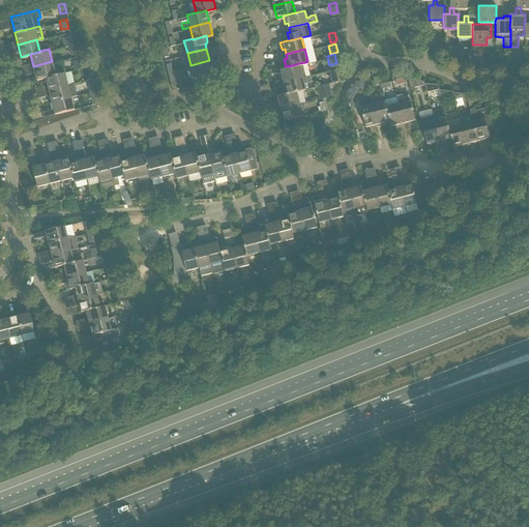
[(194,78),(212,72),(209,60),(190,65),(194,78)]
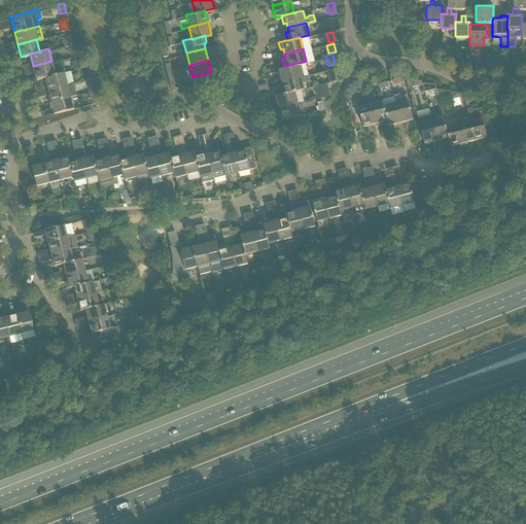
[(36,78),(44,75),(55,73),(51,61),(33,66),(36,78)]
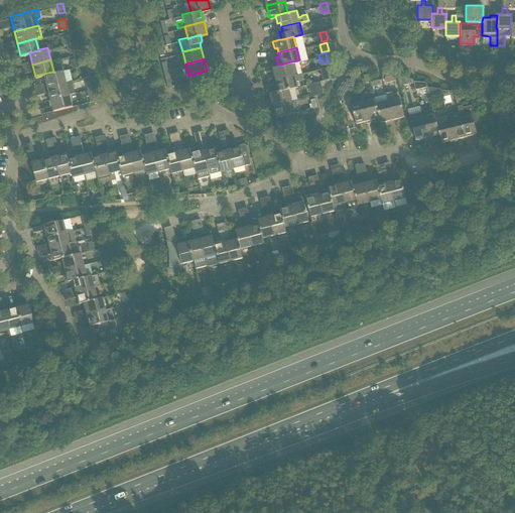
[(300,72),(297,60),(291,61),(281,65),(281,63),(278,65),(272,66),(275,78),(300,72)]
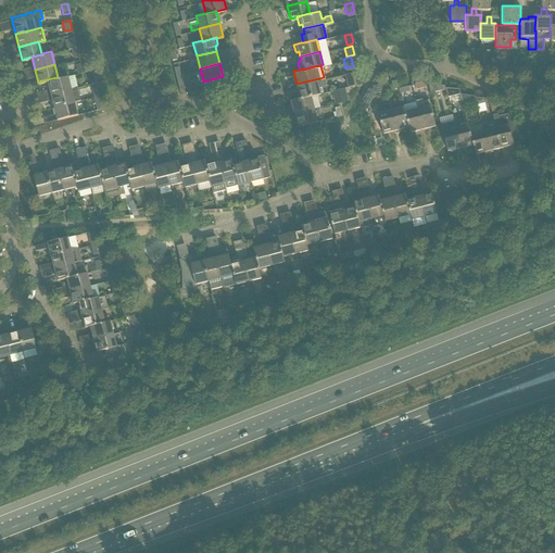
[(348,85),(353,84),(350,71),(344,72),(348,85)]
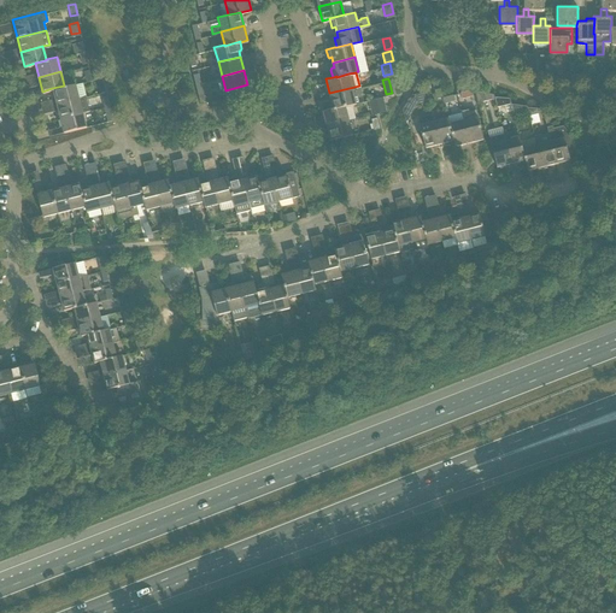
[(56,102),(78,96),(75,82),(64,86),(52,88),(56,102)]
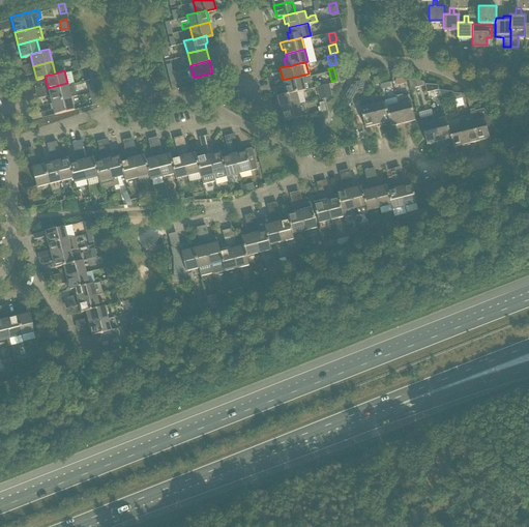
[(296,90),(302,88),(304,88),(303,81),(311,79),(309,74),(283,80),(286,92),(296,90)]
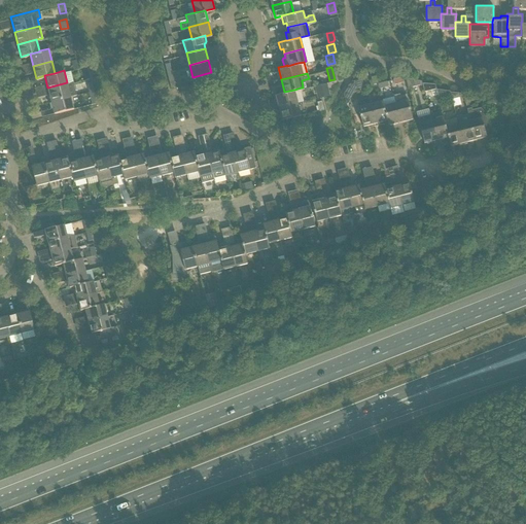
[(407,85),(421,82),(420,78),(405,75),(407,85)]
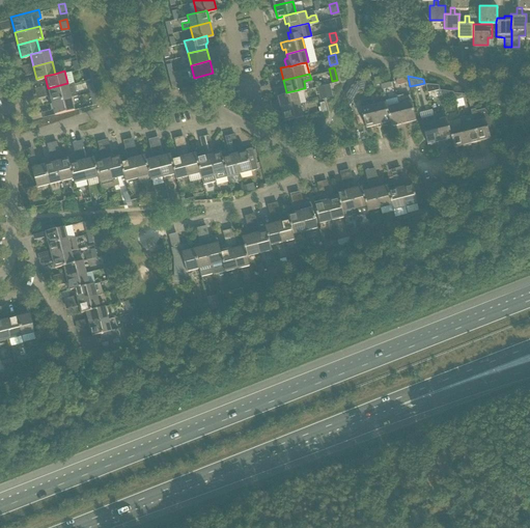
[(363,78),(355,80),(356,82),(357,87),(365,85),(363,81),(363,78)]
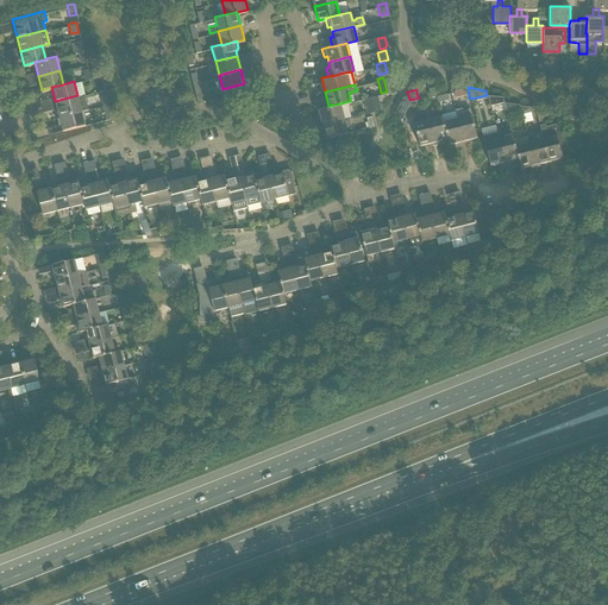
[(58,114),(81,109),(88,107),(85,94),(77,95),(55,101),(58,114)]
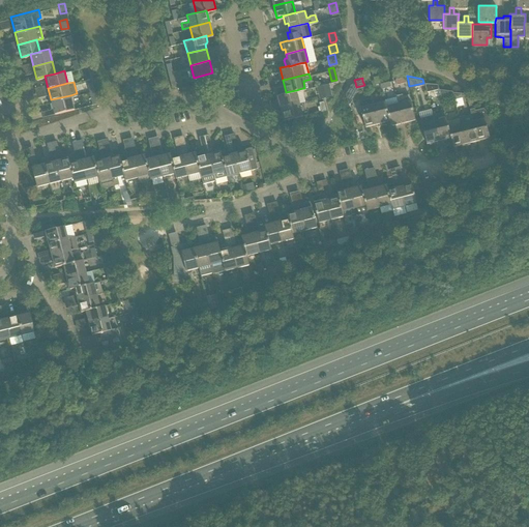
[(327,82),(321,84),(324,95),(330,94),(327,82)]
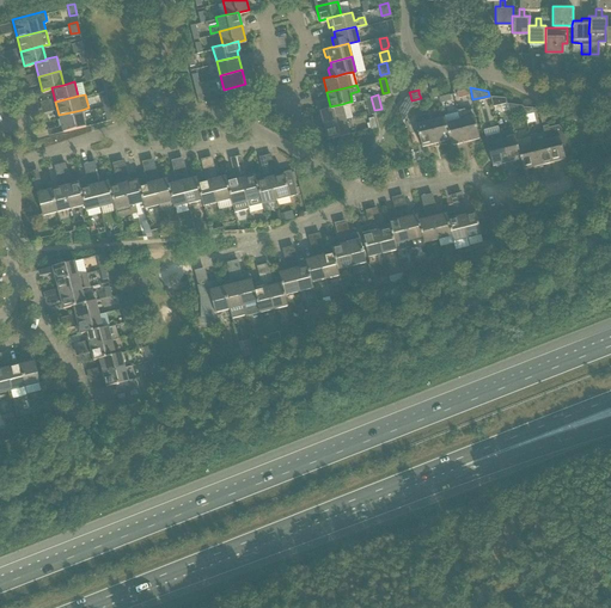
[(42,110),(53,109),(52,97),(40,98),(42,110)]
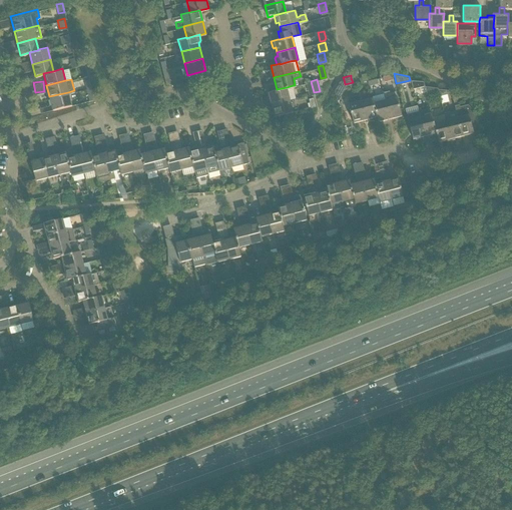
[(277,89),(268,91),(271,103),(290,98),(288,93),(287,87),(277,89)]
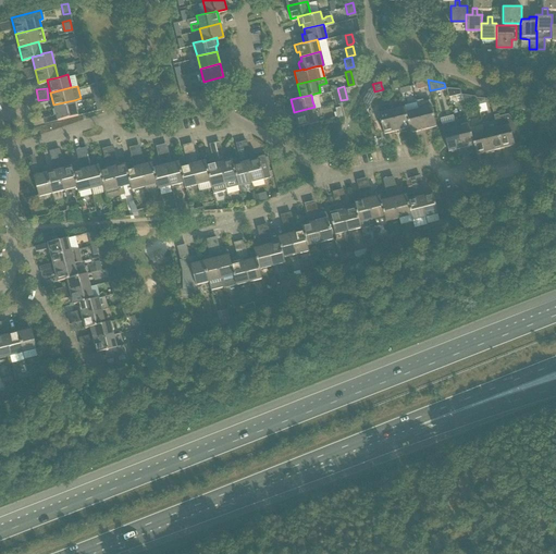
[(420,98),(416,99),(416,100),(418,107),(422,127),(435,124),(431,103),(429,97),(422,99),(420,98)]
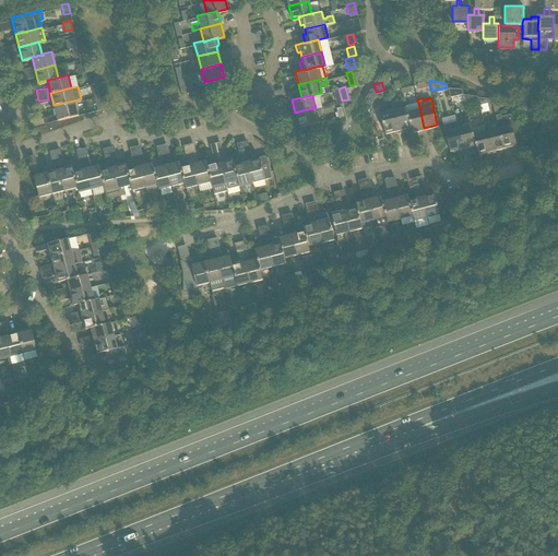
[(57,118),(78,114),(74,101),(54,105),(57,118)]
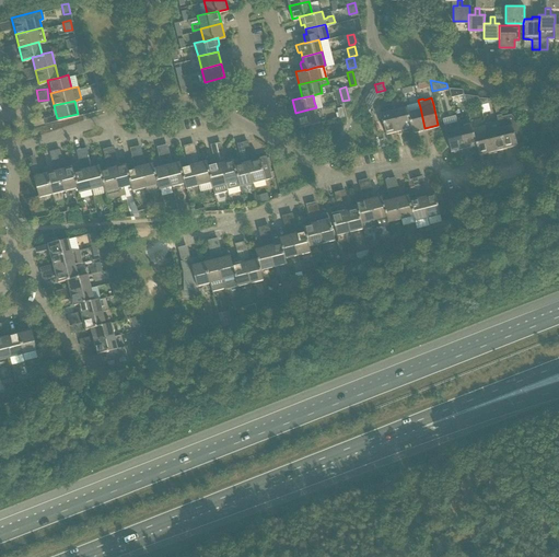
[(398,129),(393,108),(392,102),(379,105),(385,132),(398,129)]
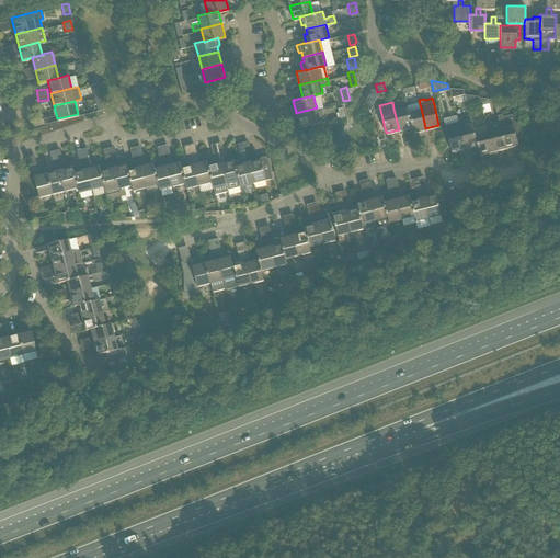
[(399,129),(411,126),(408,111),(407,105),(393,109),(399,129)]
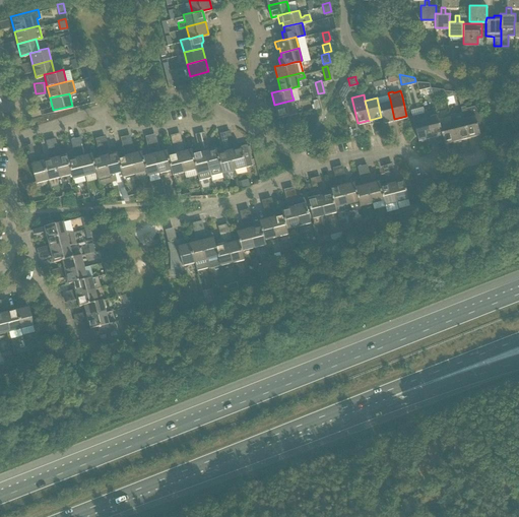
[(277,117),(297,112),(294,100),(274,105),(277,117)]
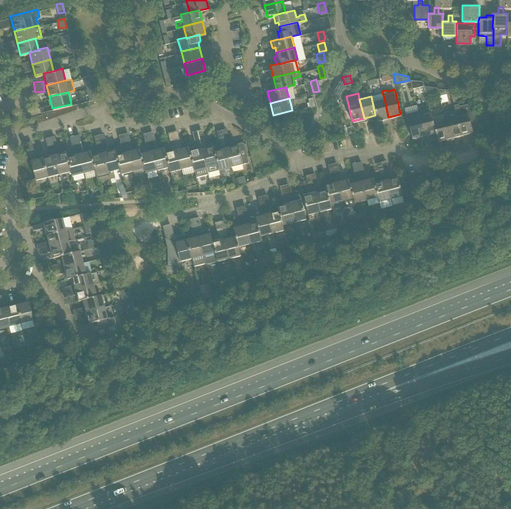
[(376,120),(388,117),(384,98),(372,101),(375,115),(376,120)]
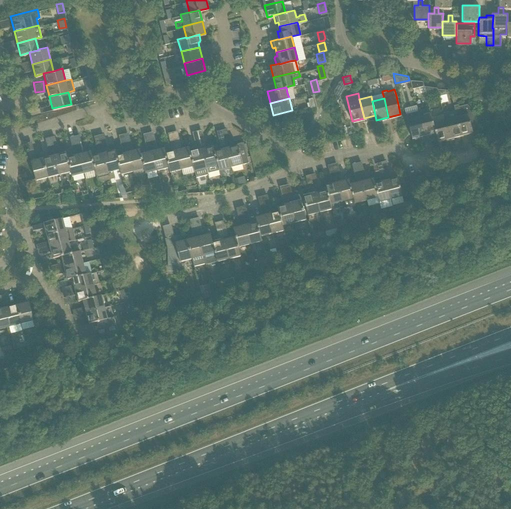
[(457,103),(453,104),(454,109),(456,115),(460,134),(472,131),(472,130),(470,123),(476,121),(474,110),(469,112),(467,106),(466,103),(458,105),(457,103)]
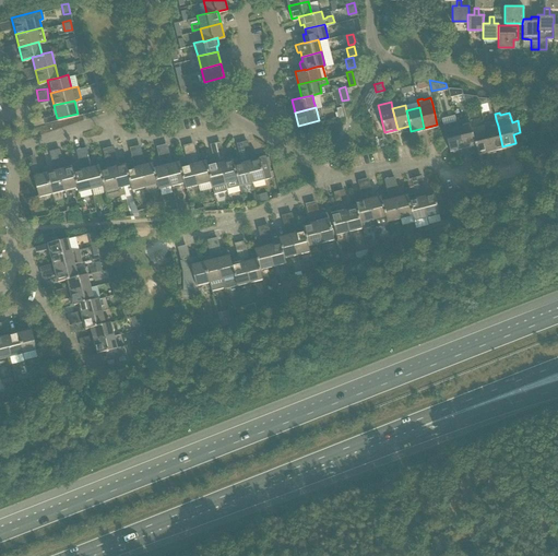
[(462,146),(458,127),(455,119),(442,122),(444,130),(449,150),(462,146)]
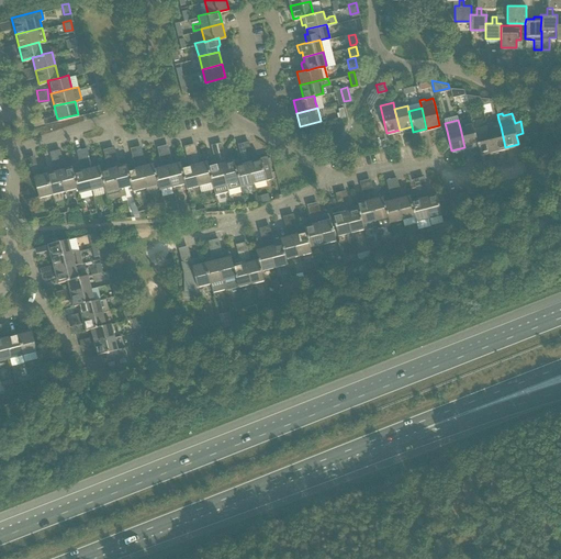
[(493,151),(505,147),(501,126),(498,120),(485,123),(493,151)]
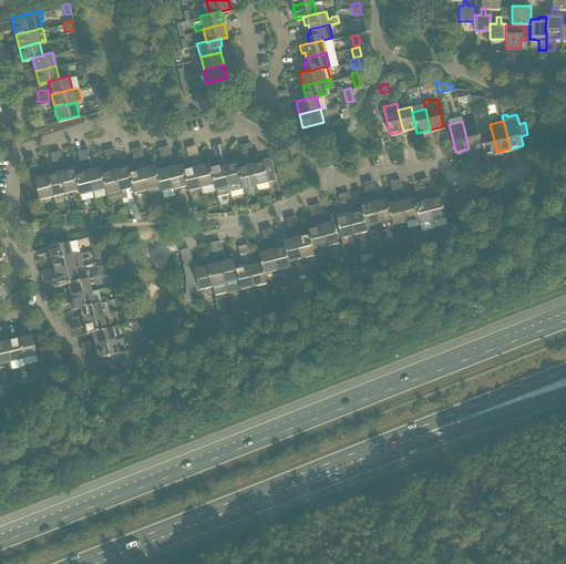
[(484,155),(497,152),(490,124),(477,127),(479,134),(482,145),(481,145),(484,155)]
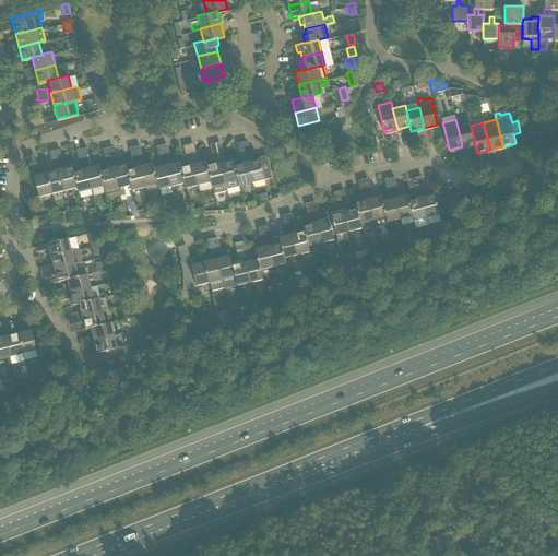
[(462,146),(474,143),(475,143),(472,132),(471,126),(470,123),(458,127),(462,146)]
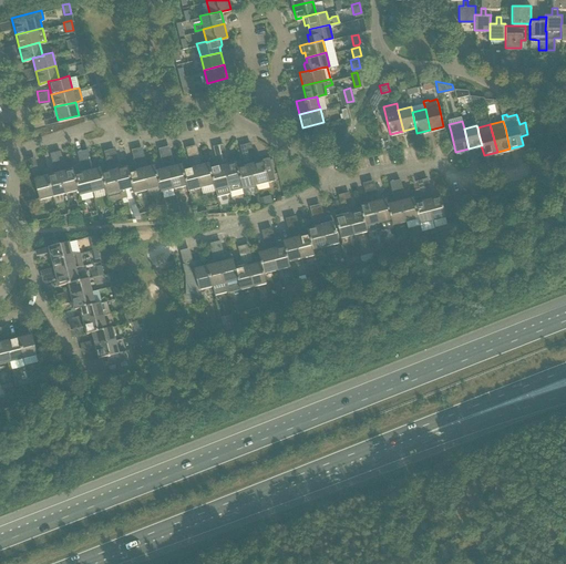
[(423,144),(430,143),(429,132),(421,133),(423,144)]
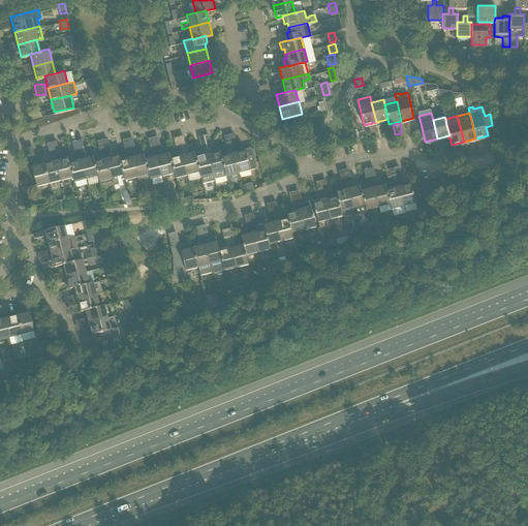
[(225,174),(238,171),(231,148),(230,141),(225,142),(227,153),(221,155),(224,169),(225,174)]
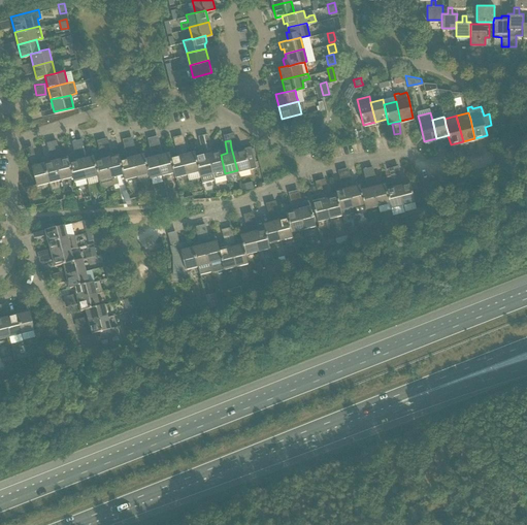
[(174,176),(187,173),(180,150),(179,142),(174,143),(176,155),(170,157),(173,171),(174,176)]
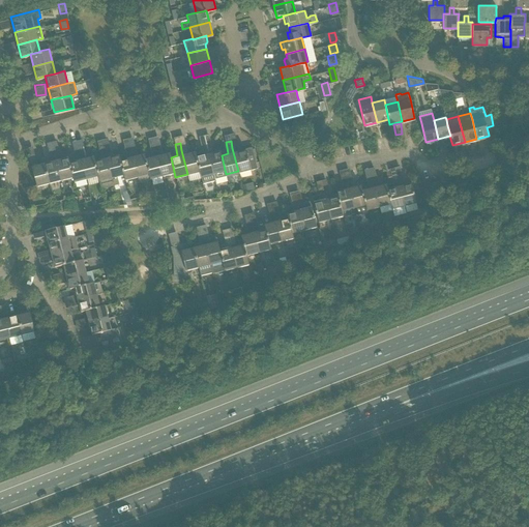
[(134,144),(129,145),(130,152),(137,176),(138,180),(150,178),(148,173),(149,173),(145,158),(144,153),(137,155),(134,144)]
